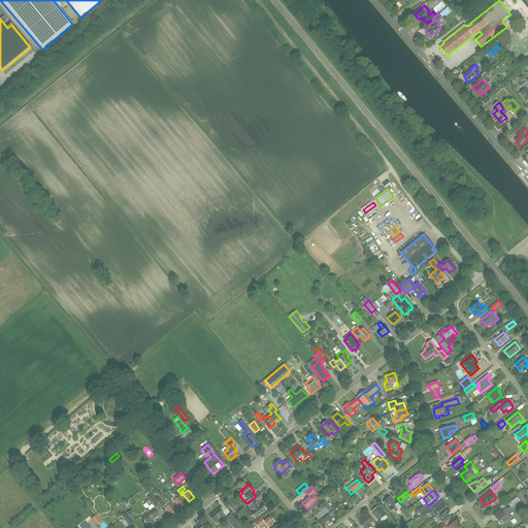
[(155,507),(159,504),(151,495),(146,498),(155,507)]
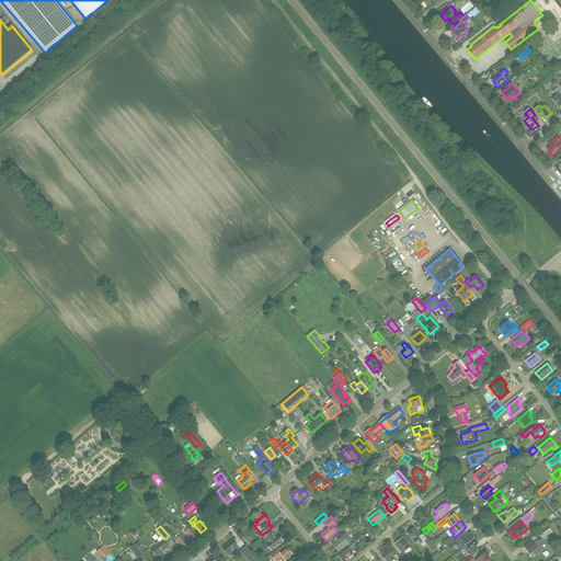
[(542,539),(551,531),(547,526),(538,533),(542,539)]
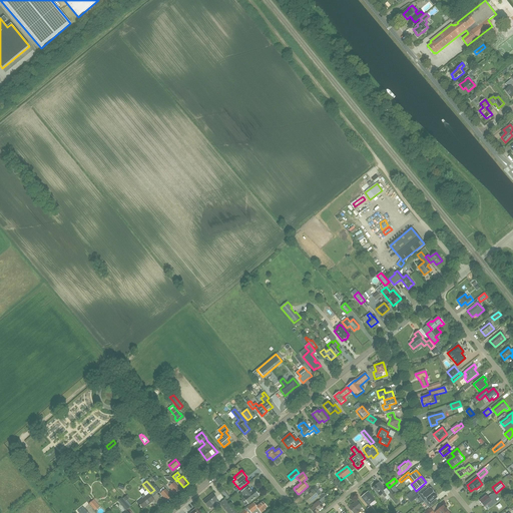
[(174,494),(179,490),(174,483),(168,487),(174,494)]
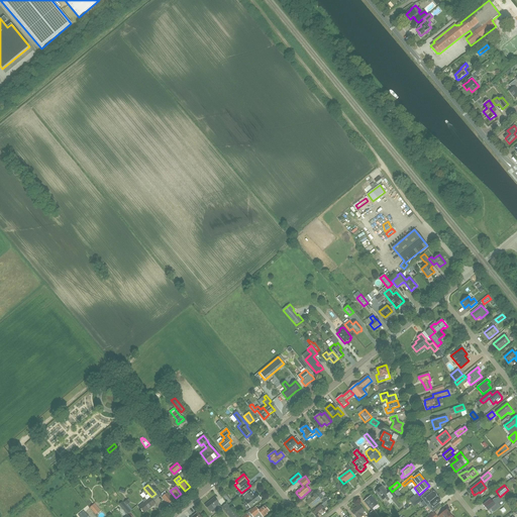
[(391,492),(388,494),(382,487),(376,492),(383,500),(385,498),(388,501),(391,499),(395,496),(391,492)]
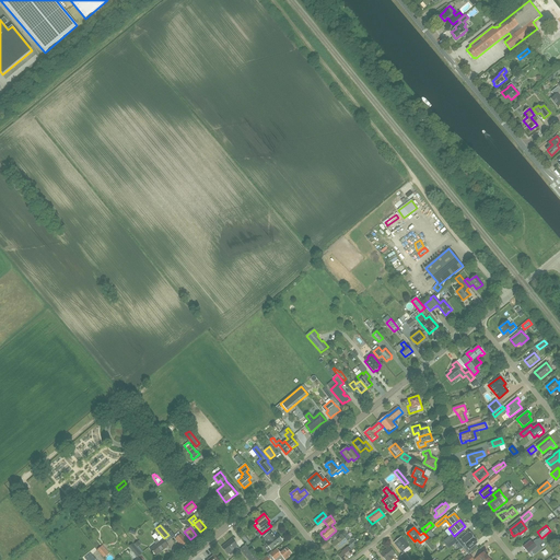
[(338,538),(334,541),(331,544),(338,550),(348,543),(350,545),(356,540),(353,538),(352,539),(347,533),(342,528),(335,535),(338,538)]
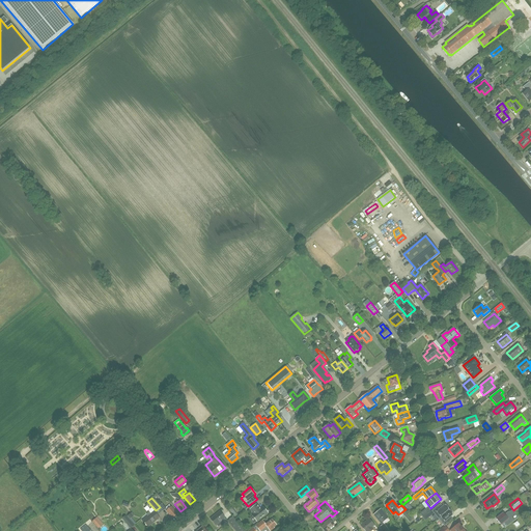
[(254,524),(268,513),(263,507),(260,509),(257,504),(251,509),(255,514),(250,519),(254,524)]
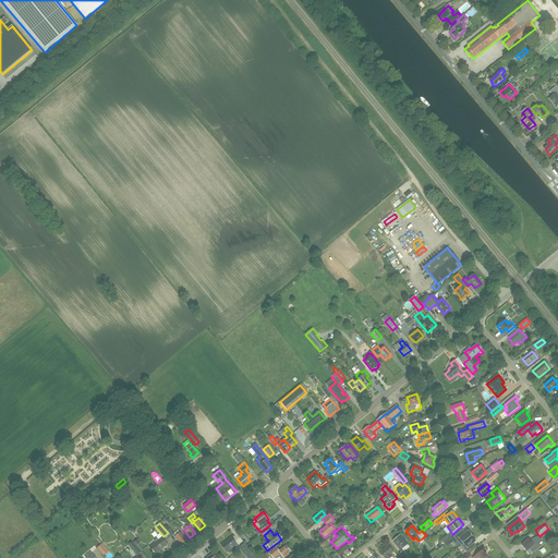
[(434,536),(428,530),(425,532),(431,538),(434,536)]
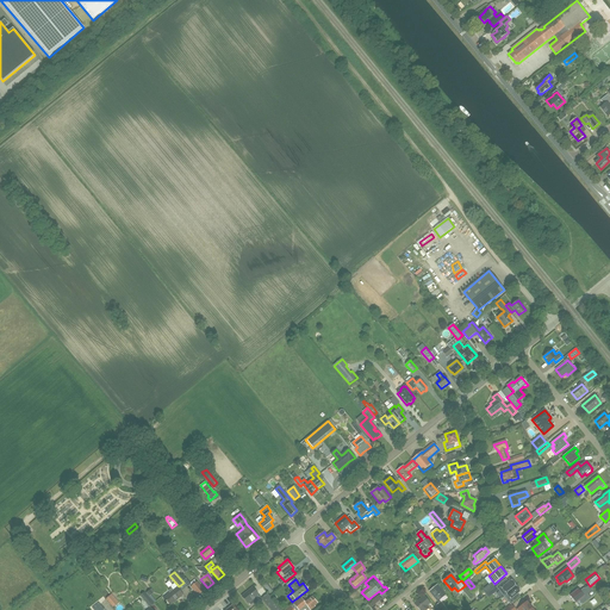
[(511,579),(509,582),(504,585),(502,583),(496,586),(503,596),(516,585),(515,584),(516,584),(514,580),(512,580),(511,579)]
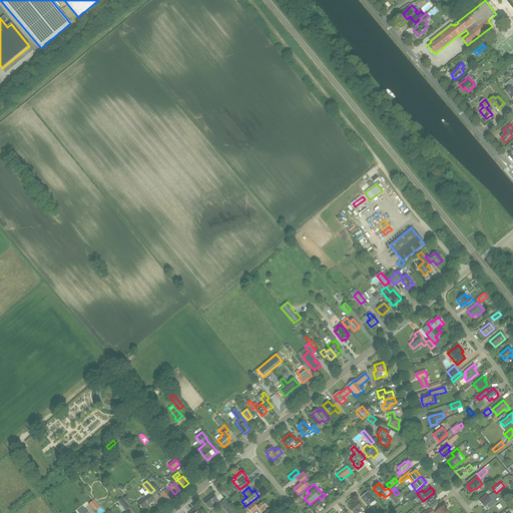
[(166,501),(171,497),(165,489),(160,494),(166,501)]
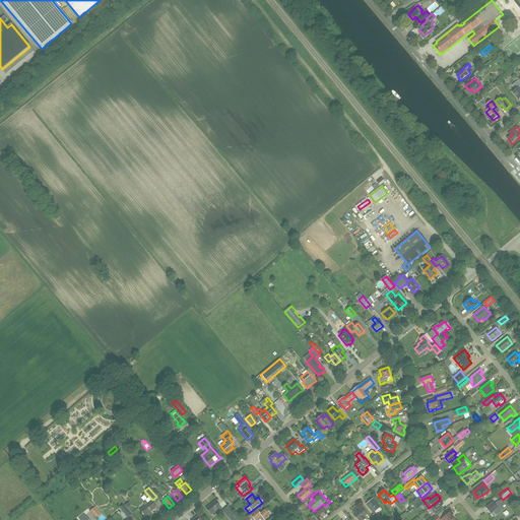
[(231,506),(234,504),(228,497),(224,499),(231,506)]
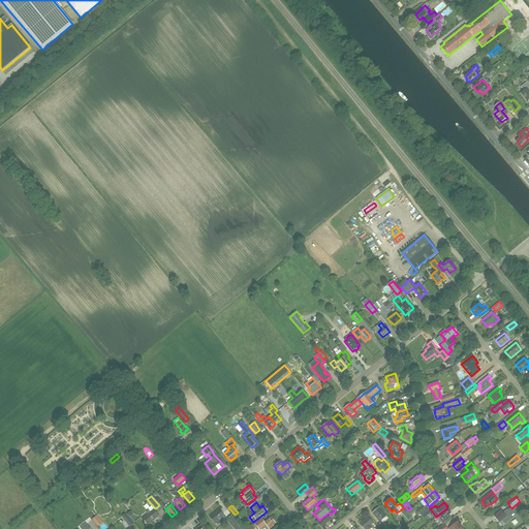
[(418,511),(422,516),(425,512),(429,509),(426,505),(418,511)]
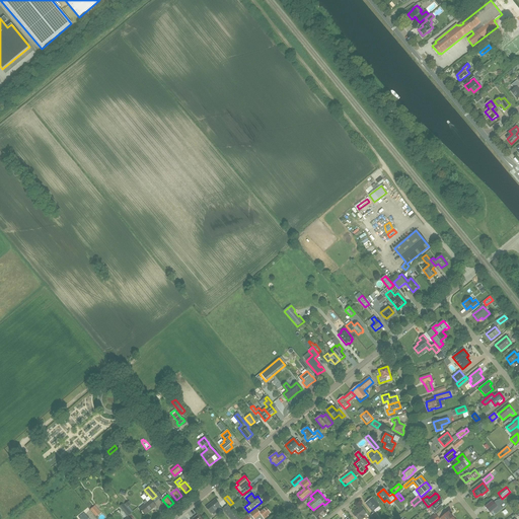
[(372,511),(379,506),(372,498),(366,503),(372,511)]
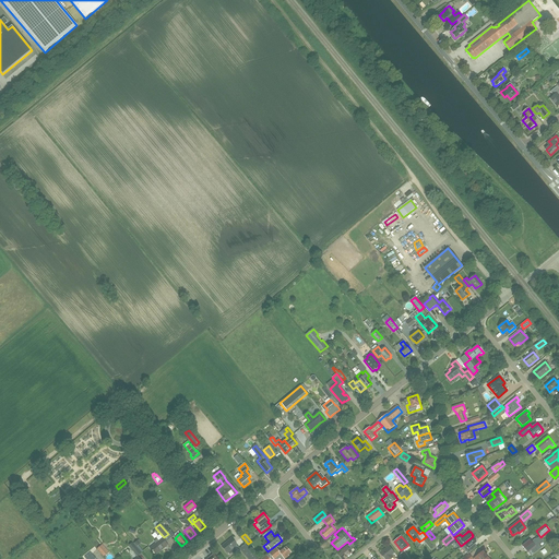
[(423,539),(431,549),(435,546),(427,536),(423,539)]
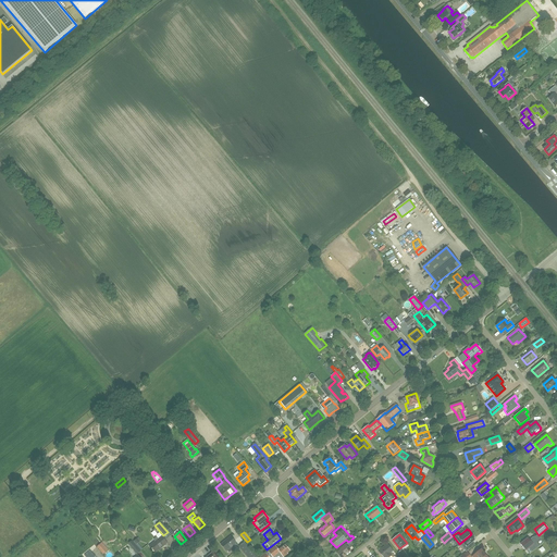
[(466,552),(471,548),(469,545),(475,540),(474,539),(475,539),(472,535),(471,534),(459,544),(463,548),(466,552)]
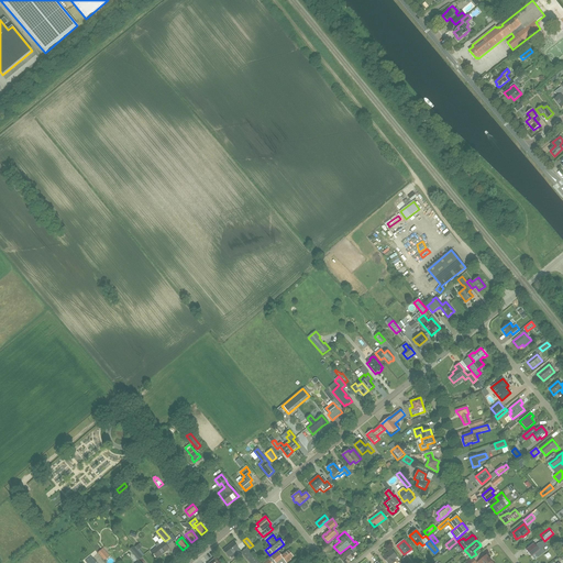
[(545,552),(542,548),(547,544),(543,541),(542,542),(539,543),(536,545),(533,543),(526,550),(531,556),(536,553),(539,558),(545,552)]
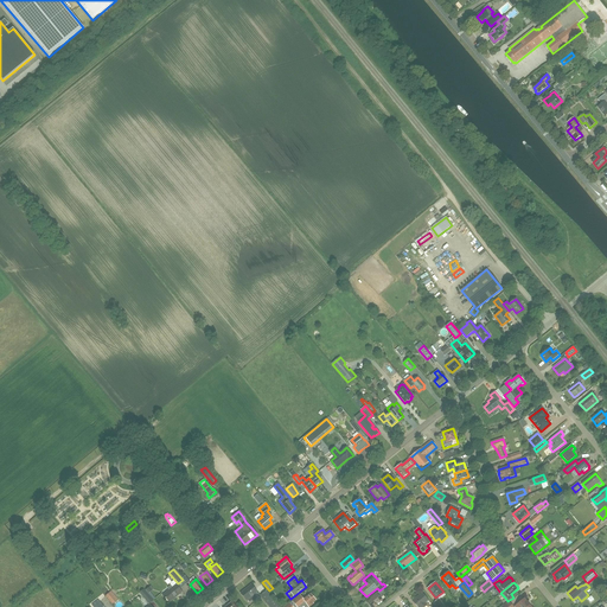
[(172,587),(171,586),(167,588),(168,590),(163,595),(166,599),(168,602),(176,596),(176,598),(183,592),(176,585),(172,587)]
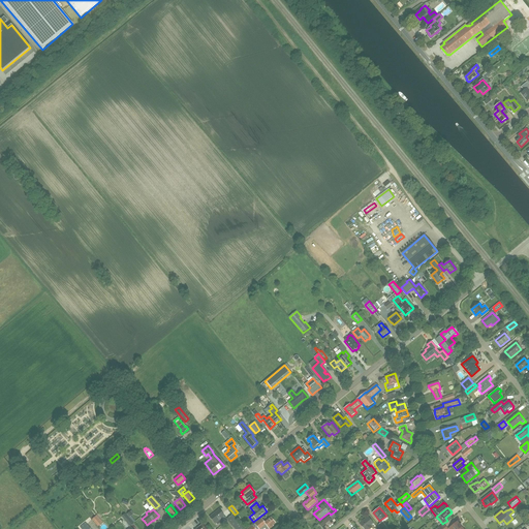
[(223,521),(221,518),(224,516),(219,509),(210,517),(215,524),(216,523),(217,525),(223,521)]
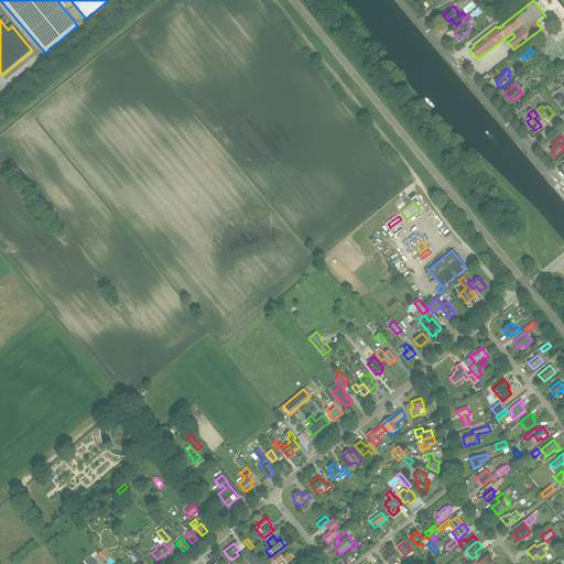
[(345,563),(348,563),(350,563),(349,562),(355,557),(354,555),(356,553),(355,552),(360,548),(358,544),(346,554),(347,555),(342,560),(345,563)]
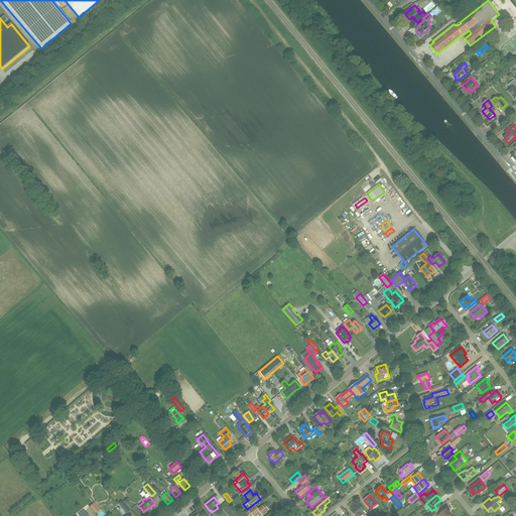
[(128,503),(129,502),(127,499),(124,501),(126,504),(131,510),(132,508),(128,503)]
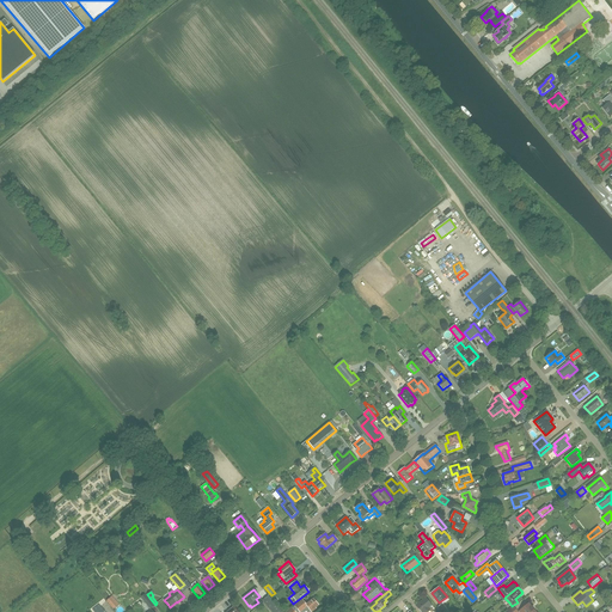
[(151,610),(155,606),(146,593),(141,598),(151,610)]
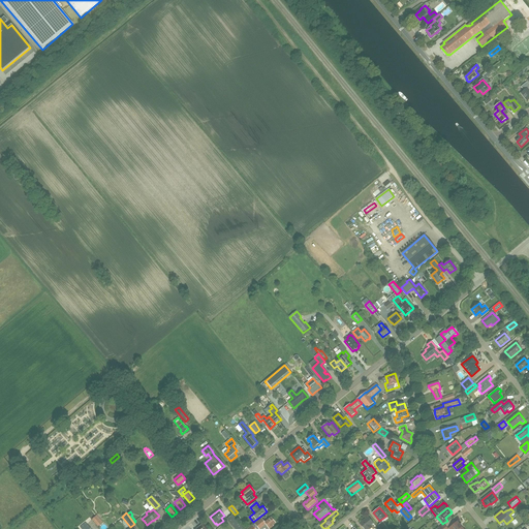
[(96,516),(92,520),(98,527),(102,523),(96,516)]
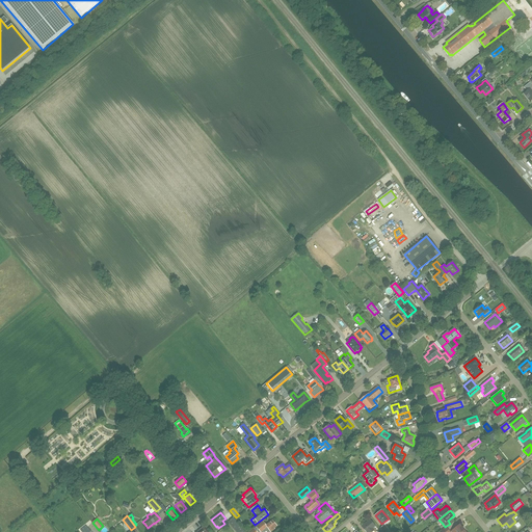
[(235,531),(244,531),(233,519),(228,523),(235,531)]
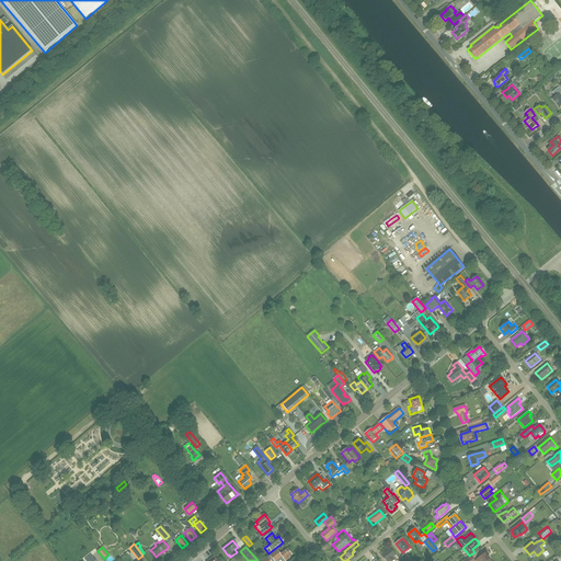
[(381,554),(386,560),(392,560),(395,560),(392,557),(396,554),(390,548),(381,554)]
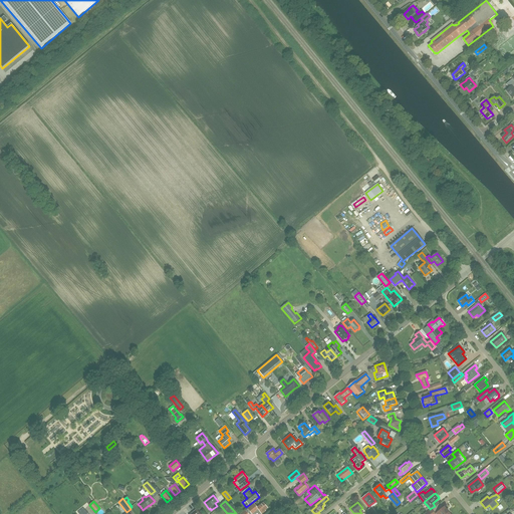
[(265,511),(267,508),(263,503),(257,508),(254,504),(241,513),(255,513),(259,511),(261,513),(262,513),(265,511)]
